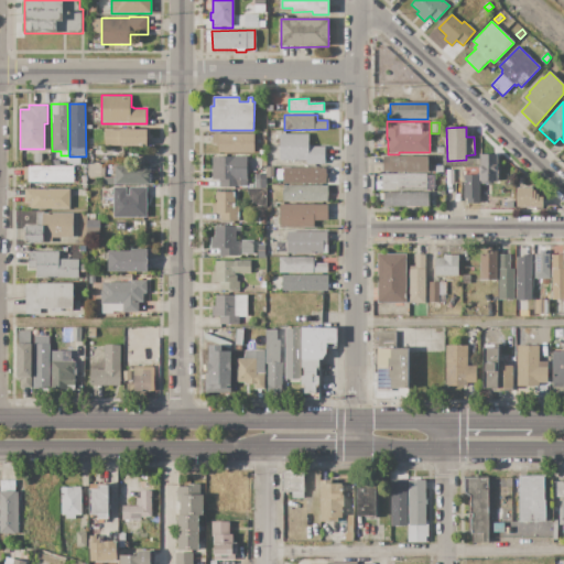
[(105,130),(149,130),(150,147),(105,147),(105,130)]
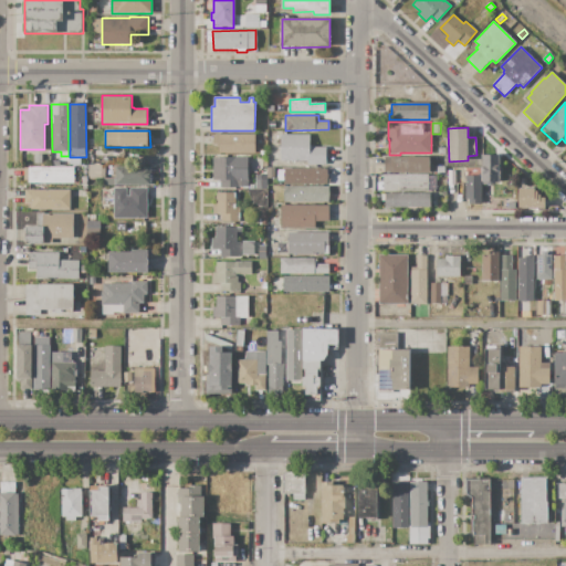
[(212,134),(266,134),(266,150),(255,150),(255,154),(219,154),(219,145),(212,145),(212,134)]
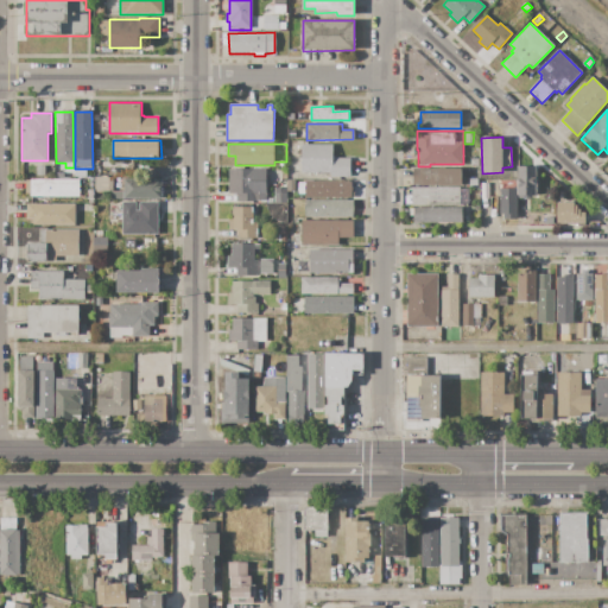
[(302,145),(333,145),(333,158),(350,159),(350,177),(331,177),(331,172),(302,172),(302,145)]
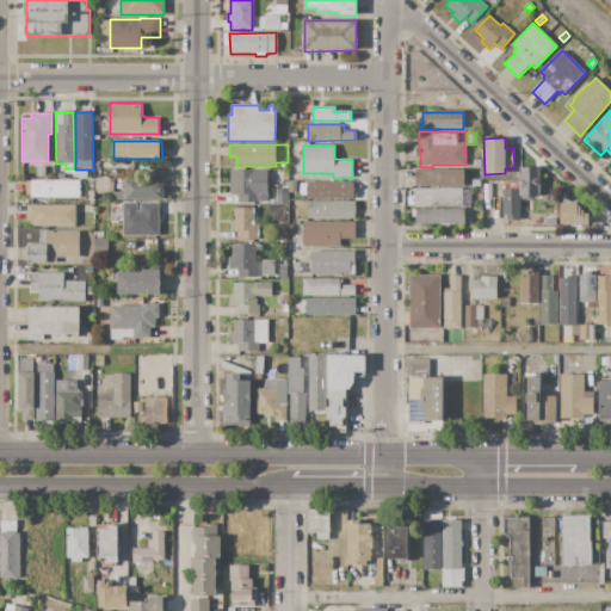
[(36,167),(47,167),(47,177),(37,177),(36,167)]
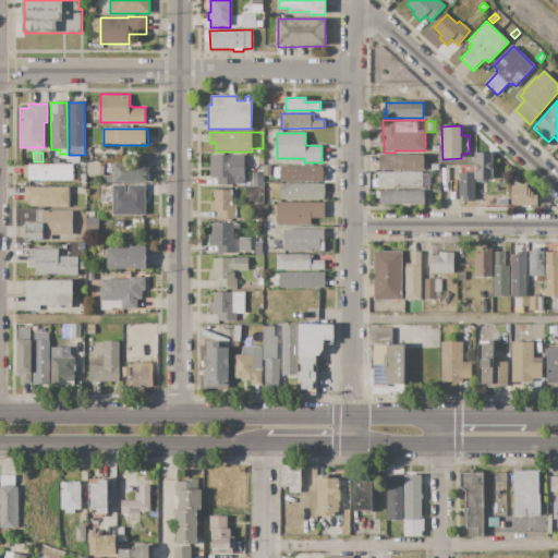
[(475,153),(493,153),(493,180),(475,180),(475,153)]
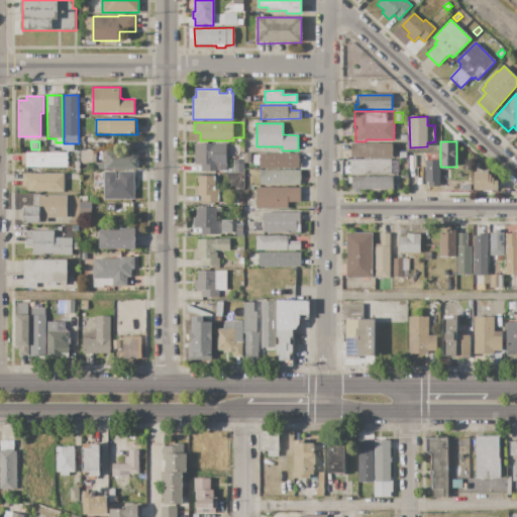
[(195,143),(226,144),(226,165),(220,165),(219,172),(201,172),(201,165),(195,165),(195,143)]
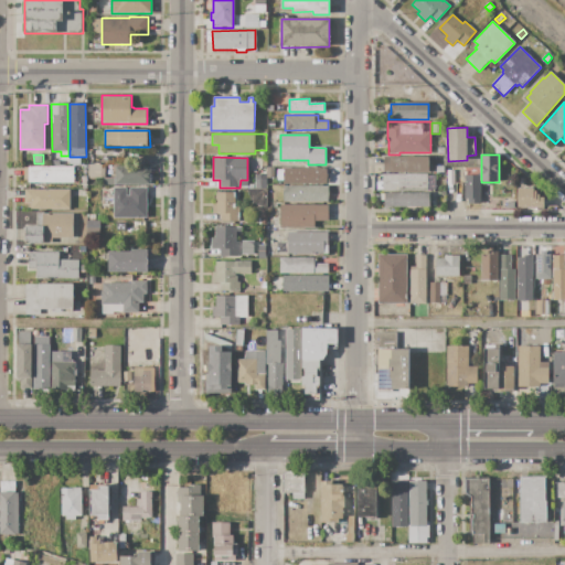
[(385,157),(428,157),(428,173),(385,173),(385,157)]
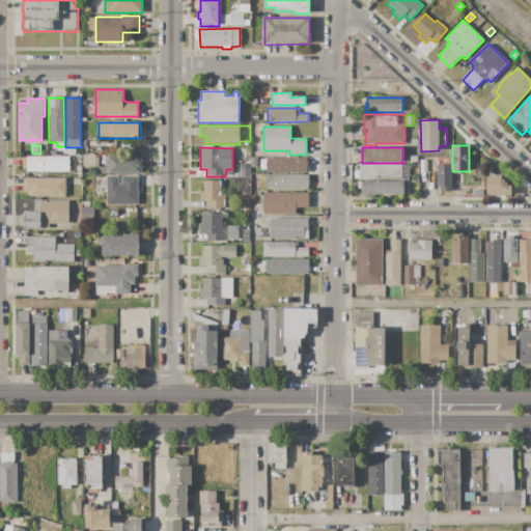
[(83,155),(99,155),(99,168),(89,167),(89,169),(82,169),(83,155)]
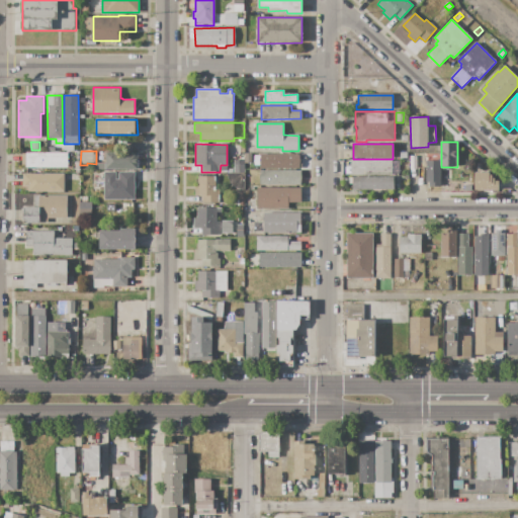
[(106,153),(139,153),(139,169),(106,170),(106,153)]
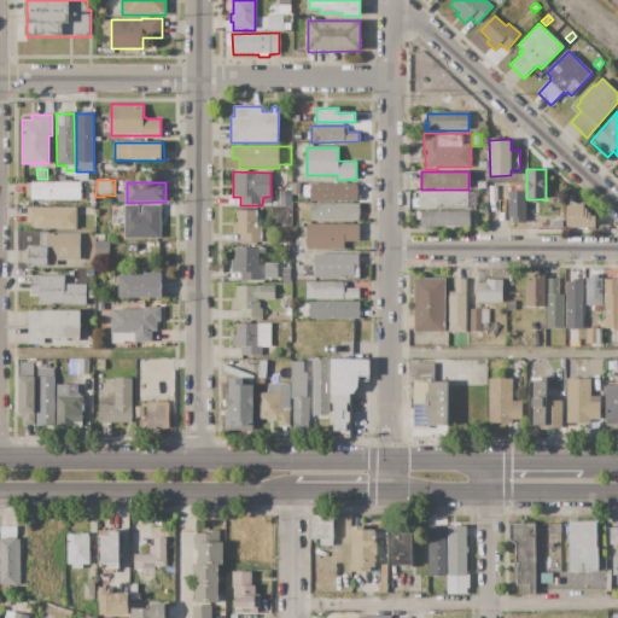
[(27,184),(81,184),(81,200),(31,200),(31,197),(27,197),(27,184)]
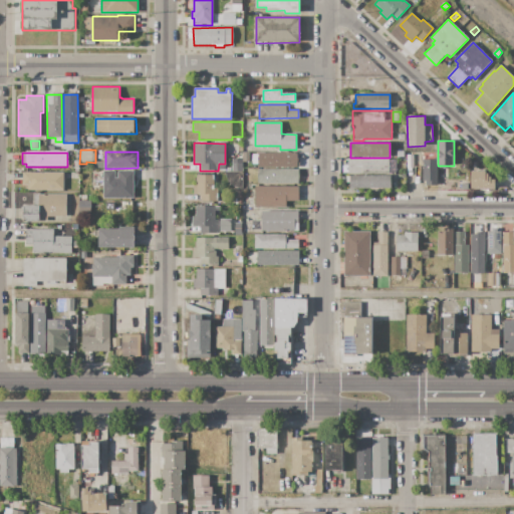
[(258,154),(298,154),(298,160),(299,160),(299,168),(258,168),(258,165),(256,165),(256,161),(258,161),(258,154)]
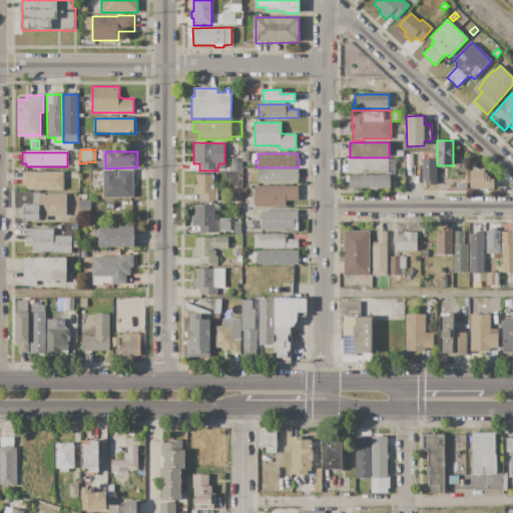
[(349,158),(388,158),(388,159),(396,159),(396,172),(388,172),(388,173),(349,173),(349,158)]
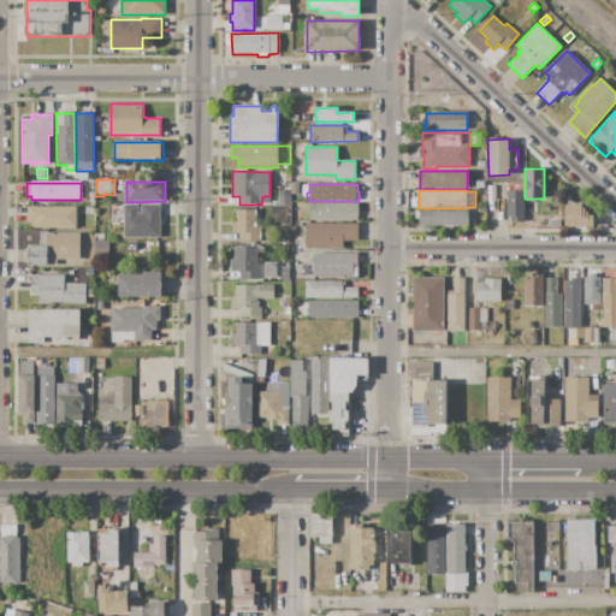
[(507,191),(523,191),(525,223),(510,223),(510,217),(507,217),(507,191)]
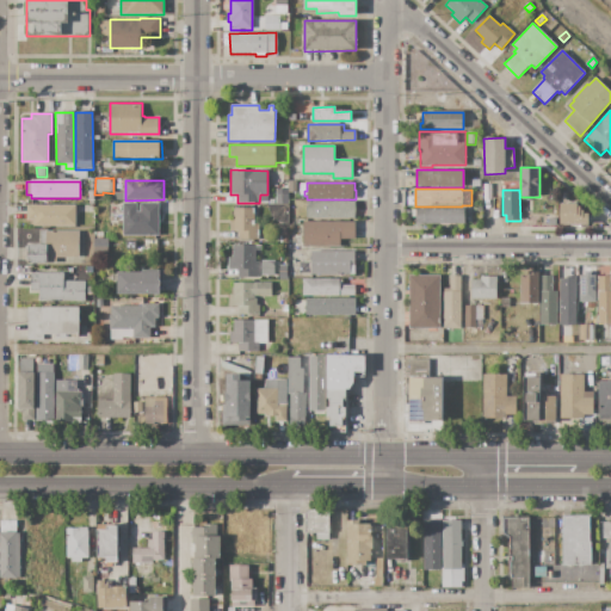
[(276,193),(288,193),(288,203),(276,203),(276,193)]
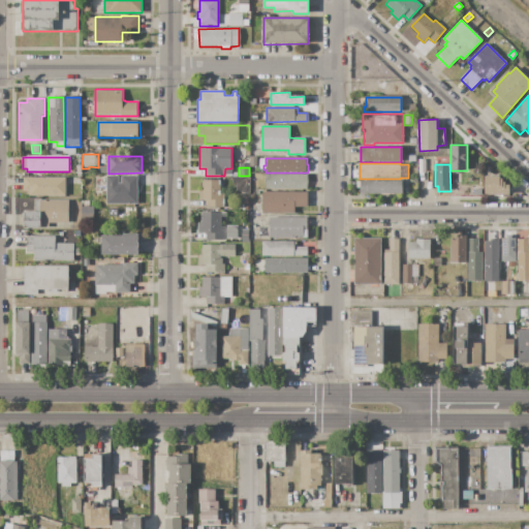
[(267,174),(308,174),(308,189),(266,189),(267,174)]
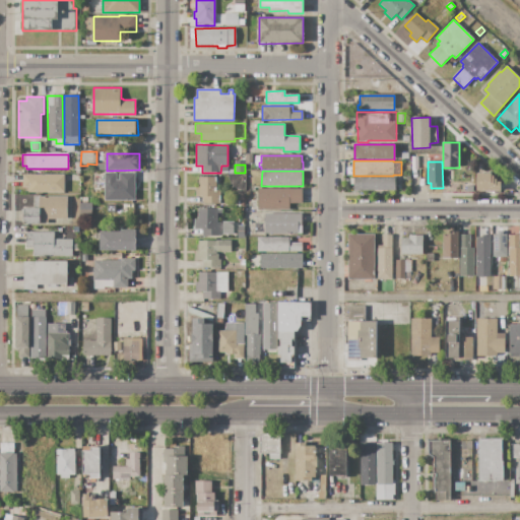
[(105,173),(135,173),(135,200),(105,200),(105,173)]
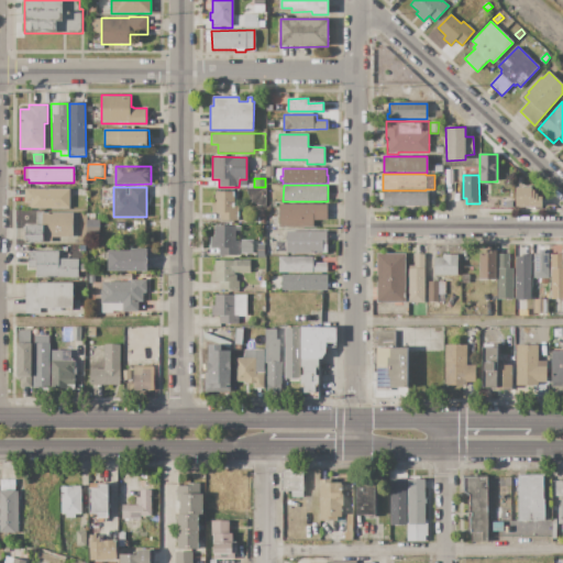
[(516,188),(532,187),(532,190),(534,190),(534,194),(538,194),(538,197),(542,197),(543,207),(516,207),(516,188)]
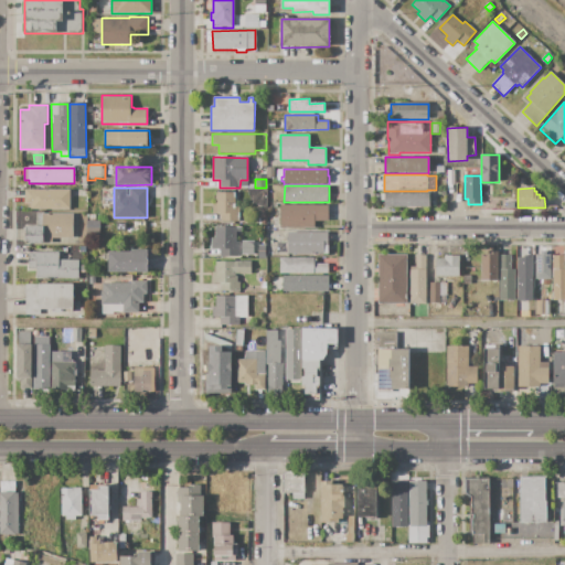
[(249,189),(267,189),(267,203),(258,203),(254,202),(251,198),(249,189)]
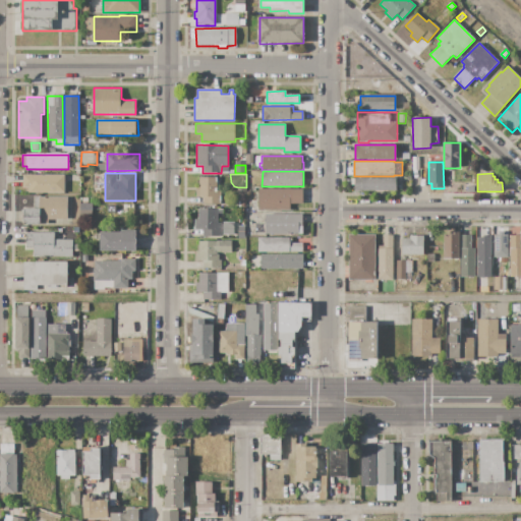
[(22,175),(65,175),(65,193),(27,193),(27,187),(22,187),(22,175)]
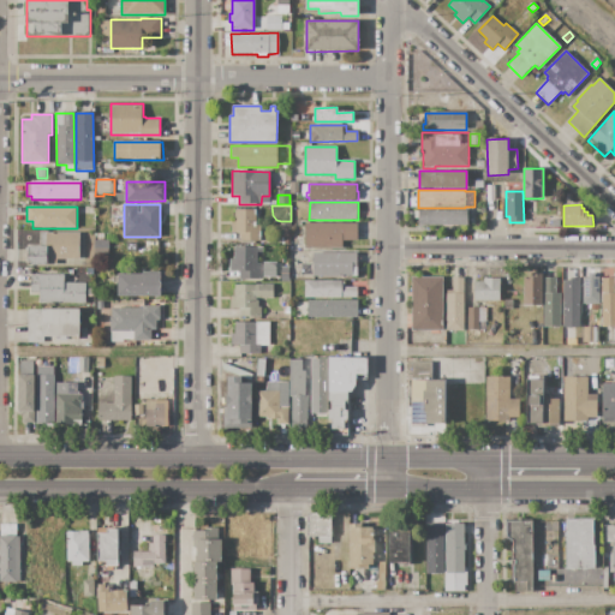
[(236,209),(256,209),(256,214),(258,214),(258,218),(256,218),(256,225),(260,225),(261,242),(240,242),(239,233),(233,233),(232,222),(236,222),(236,209)]
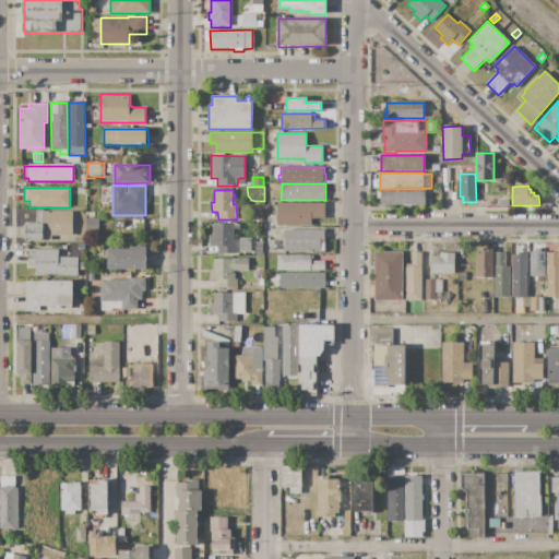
[(381,191),(425,191),(425,204),(381,205),(381,191)]
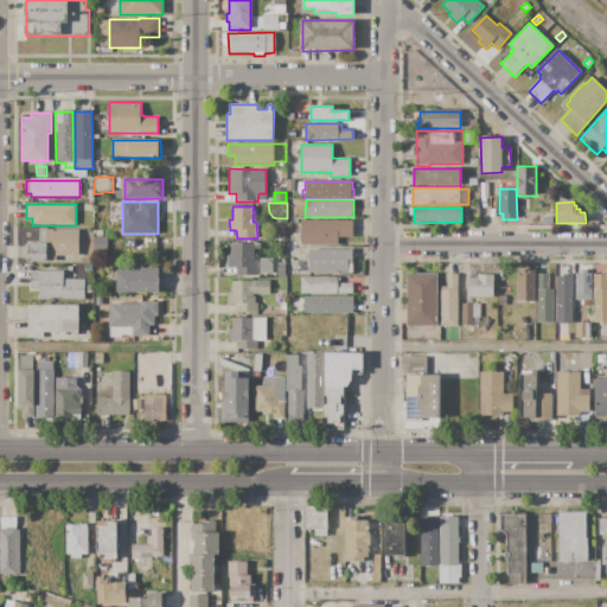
[(302,219),(353,219),(353,237),(338,237),(338,246),(302,246),(302,219)]
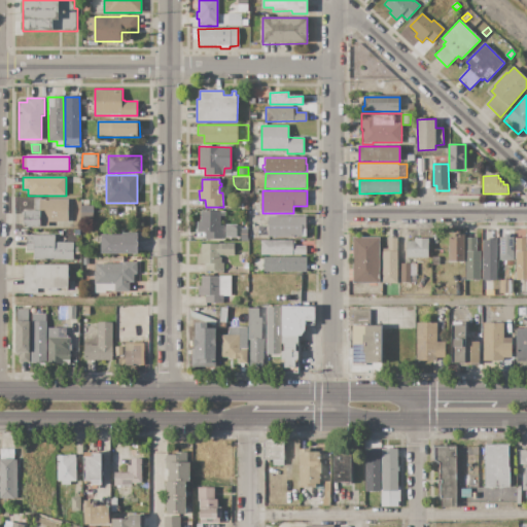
[(35,200),(69,200),(69,222),(49,222),(49,227),(24,227),(24,211),(35,211),(35,200)]
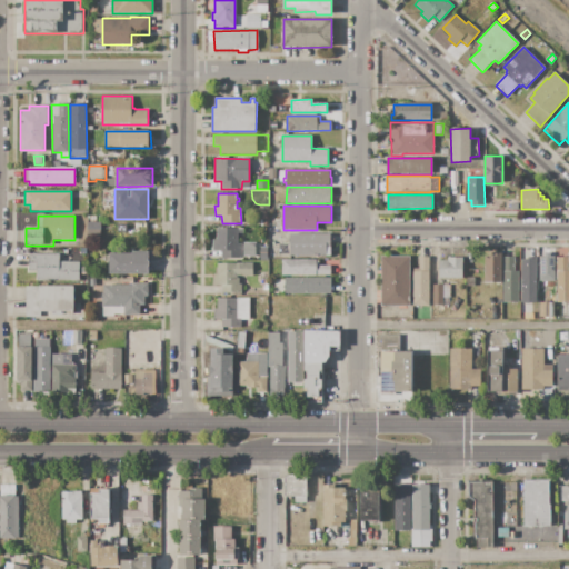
[(87,222),(89,222),(89,217),(95,217),(95,222),(100,222),(100,235),(87,235),(87,222)]
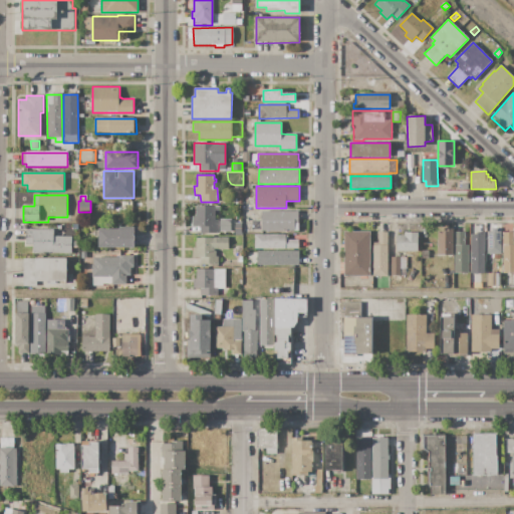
[(196,207),(215,206),(215,215),(218,215),(218,223),(221,222),(221,226),(218,226),(218,234),(200,234),(200,227),(193,227),(193,225),(189,225),(189,217),(196,217),(196,207)]
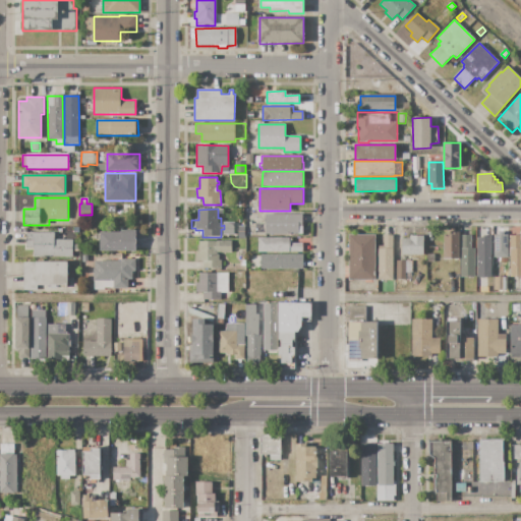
[(265,215),(302,216),(302,235),(265,234),(265,215)]
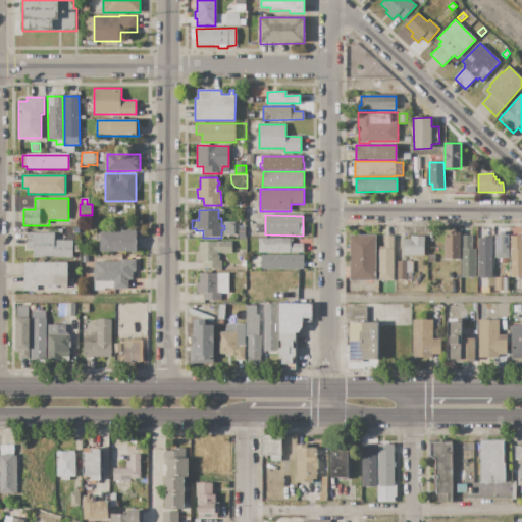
[(224,224),(233,224),(233,235),(224,235),(224,224)]
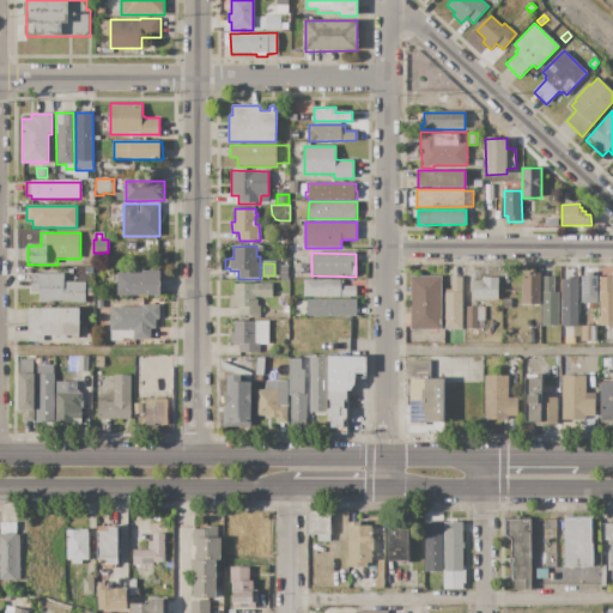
[(117,296),(117,283),(113,283),(113,275),(117,275),(117,273),(141,273),(141,271),(159,271),(159,296),(117,296)]
